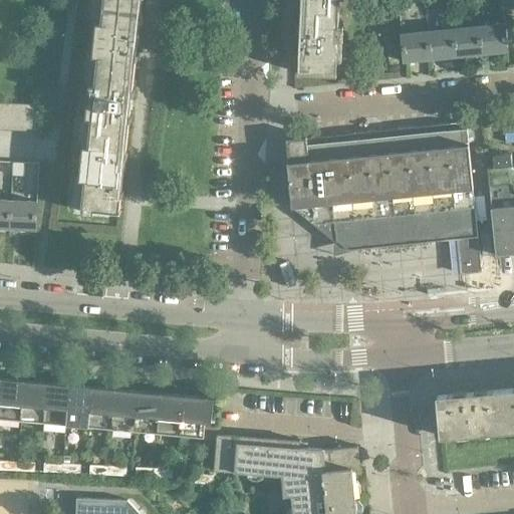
[(103,0),(103,6),(142,11),(143,0),(103,0)]
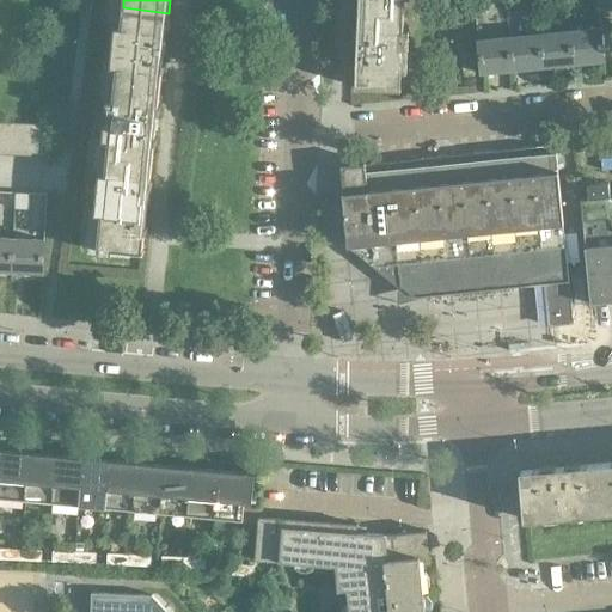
[(359,0),(360,10),(405,13),(405,0),(359,0)]
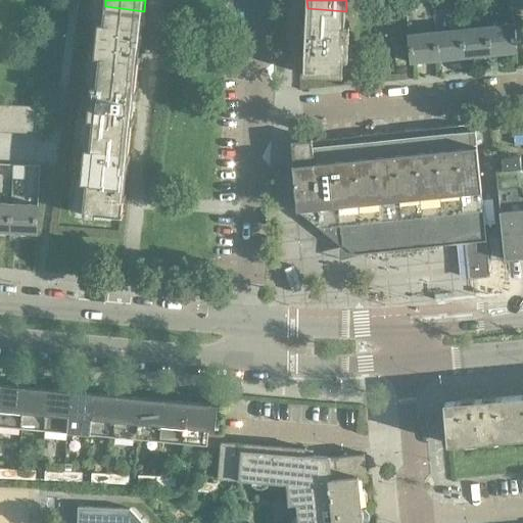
[(417,0),(405,0),(407,9),(418,7),(417,0)]
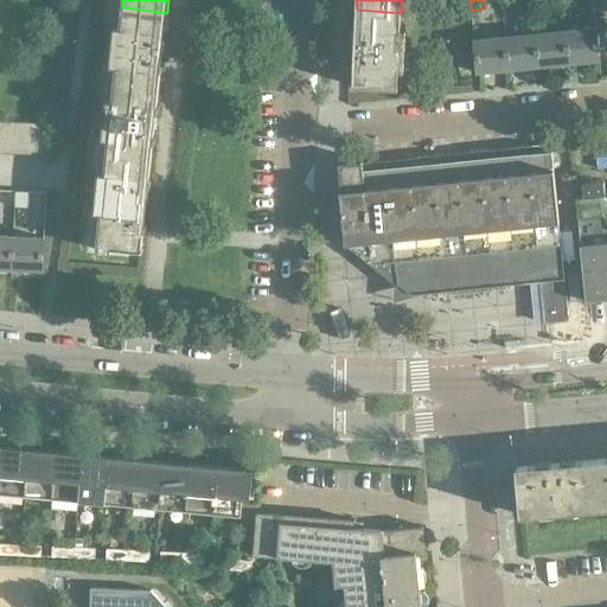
[(606,0),(590,0),(593,11),(606,7),(606,0)]
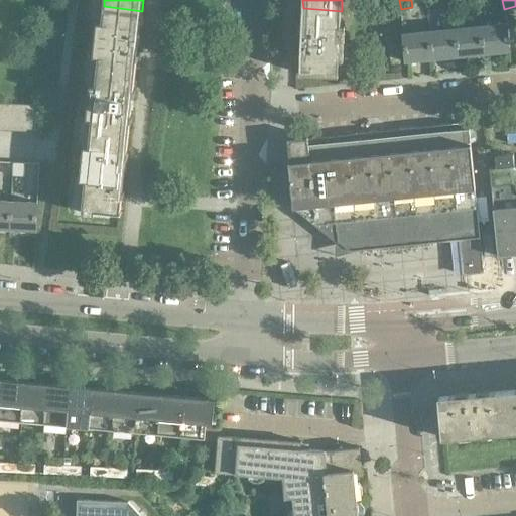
[(104,6),(97,70),(136,74),(142,11),(104,6)]
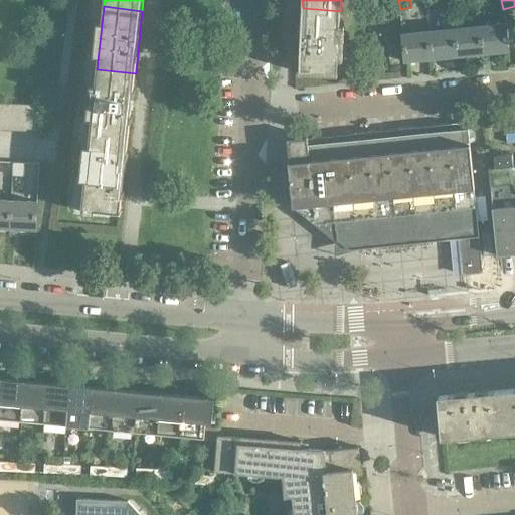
[(303,8),(300,71),(338,73),(341,11),(303,8)]
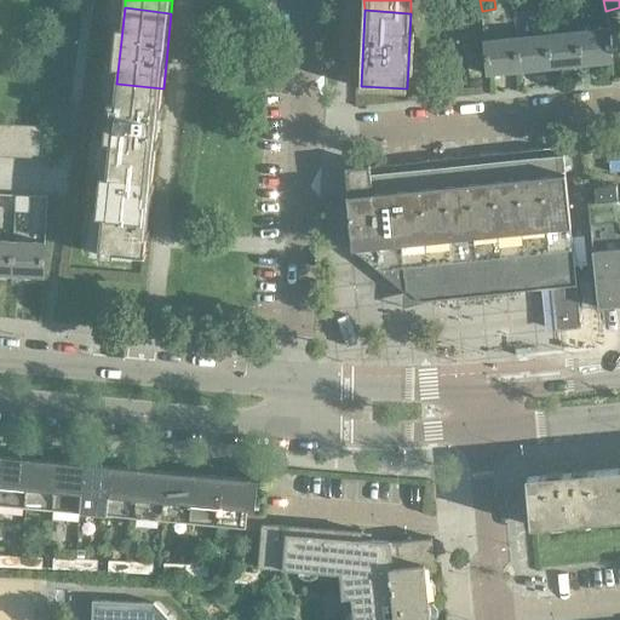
[(534,35),(516,36),(518,69),(550,67),(546,34),(547,34),(545,18),(532,18),(534,35)]
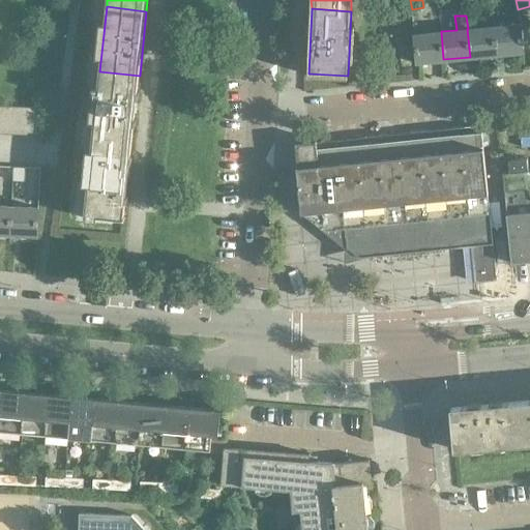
[(521,24),(494,26),(496,54),(523,52),(521,24)]
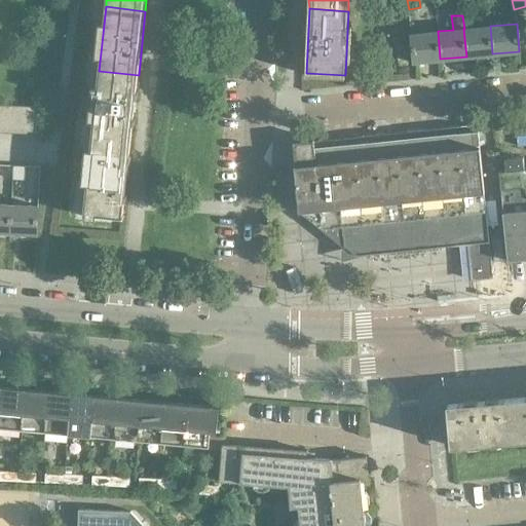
[(464,29),(463,29),(466,57),(492,53),(490,26),(464,29)]
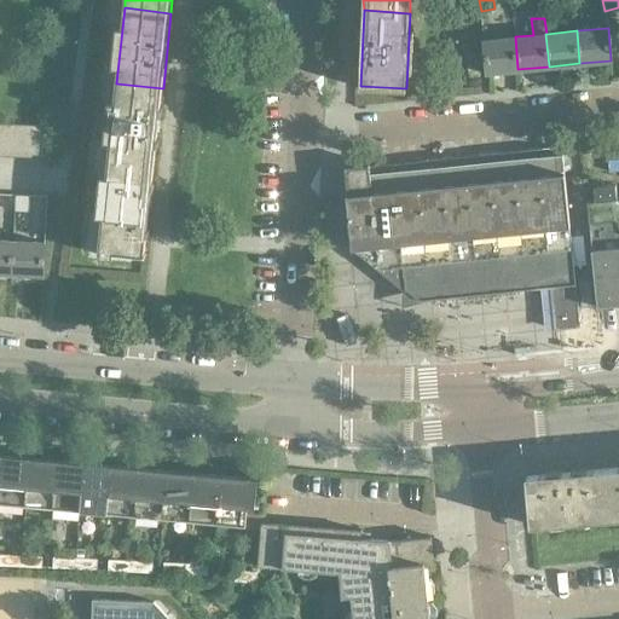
[(518,69),(515,36),(484,40),(487,73),(518,69)]
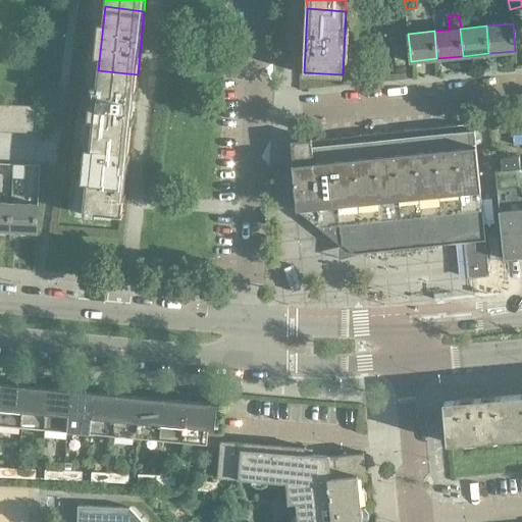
[(98,70),(92,133),(131,137),(138,74),(98,70)]
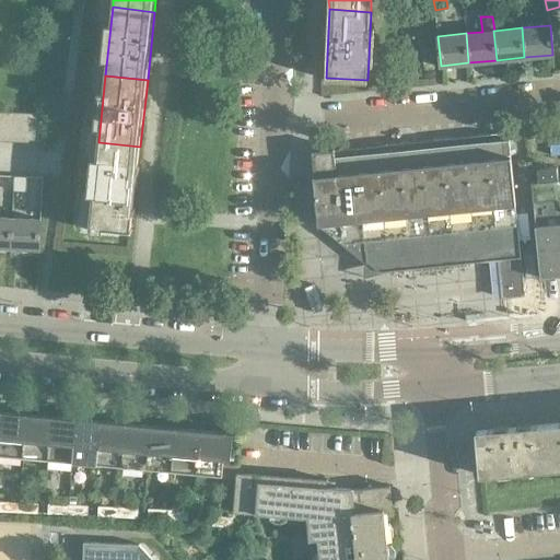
[(6,111),(4,140),(19,141),(20,112),(6,111)]
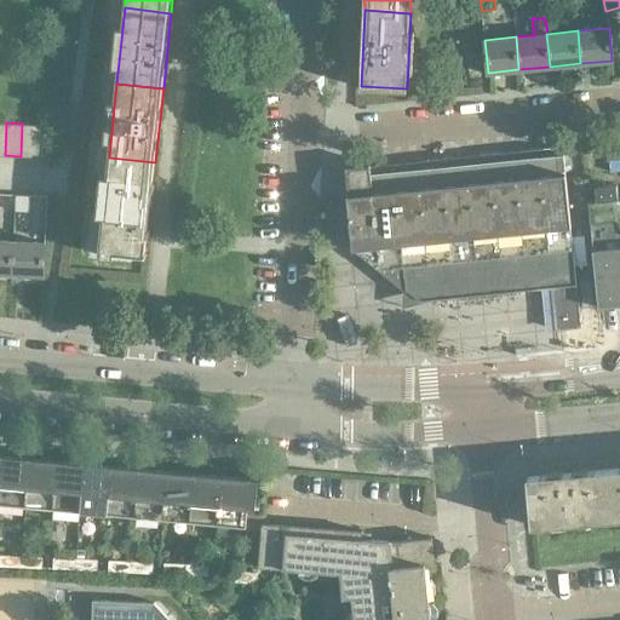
[(22,124),(21,156),(35,158),(38,125),(22,124)]
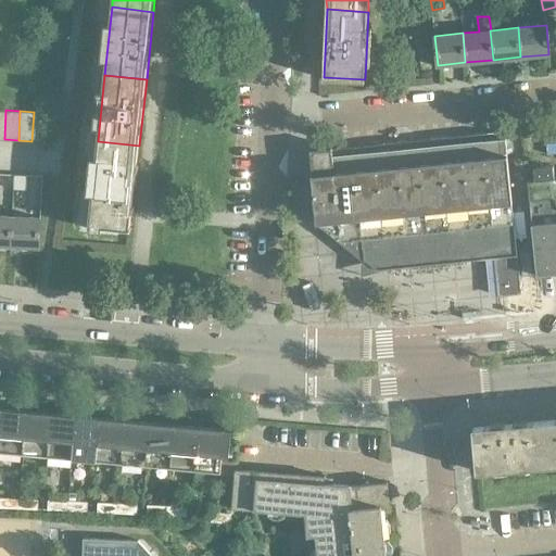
[(34,112),(32,141),(46,141),(47,112),(34,112)]
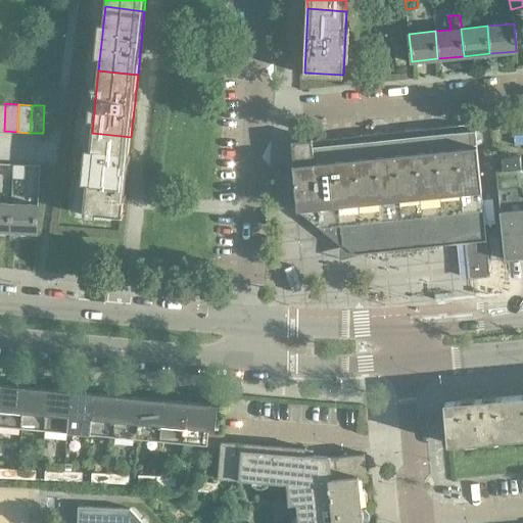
[(313,138),(292,140),(298,209),(339,205),(342,243),(354,253),(371,252),(465,242),(469,277),(491,275),(475,123),(313,140),(313,138)]
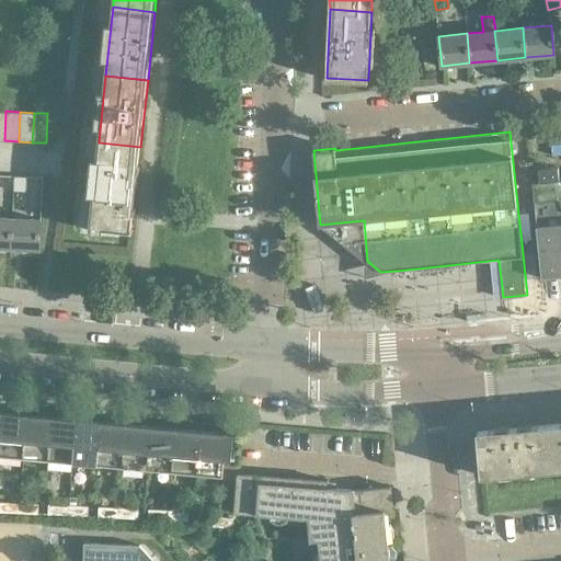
[(140,147),(99,142),(90,225),(133,229),(140,147)]
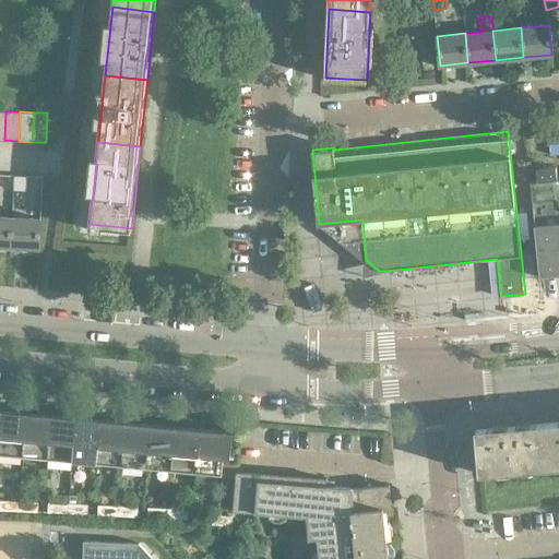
[(558,166),(538,168),(539,179),(531,180),(539,275),(558,273),(558,177),(558,178),(558,166)]
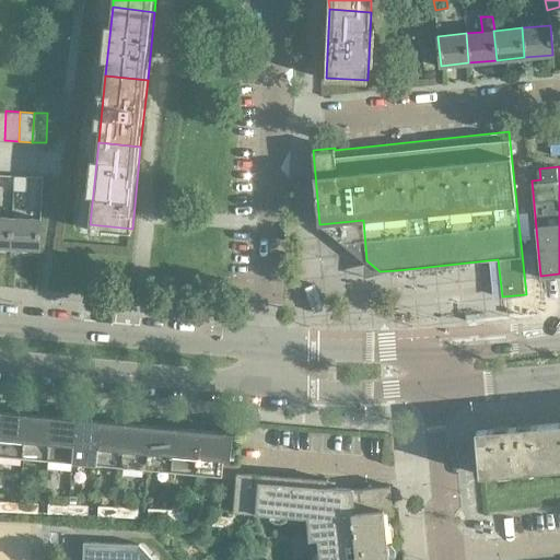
[(26,176),(14,175),(13,190),(26,191),(26,176)]
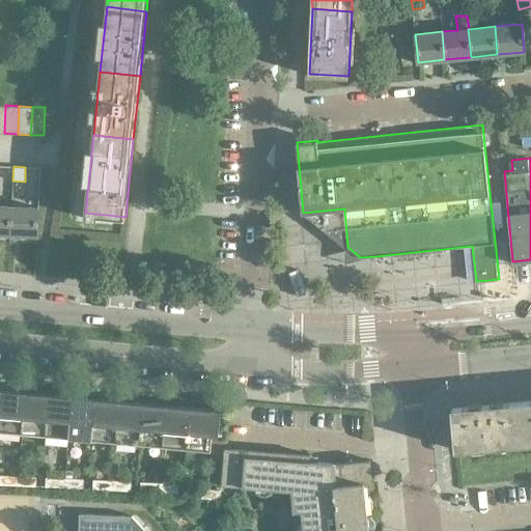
[(11,205),(0,204),(0,233),(10,234),(11,205)]
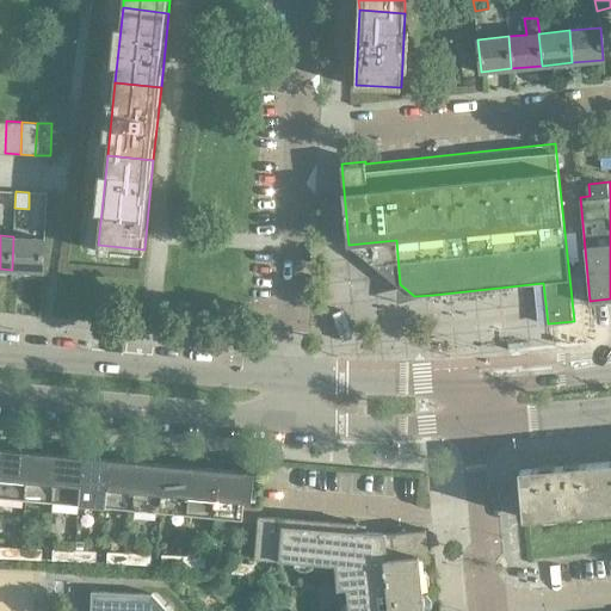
[(13,236),(12,270),(43,271),(44,238),(13,236)]
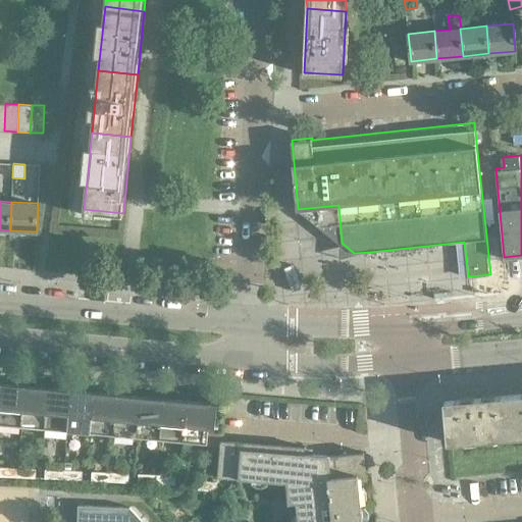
[(301,236),(301,256),(313,256),(313,236),(301,236)]
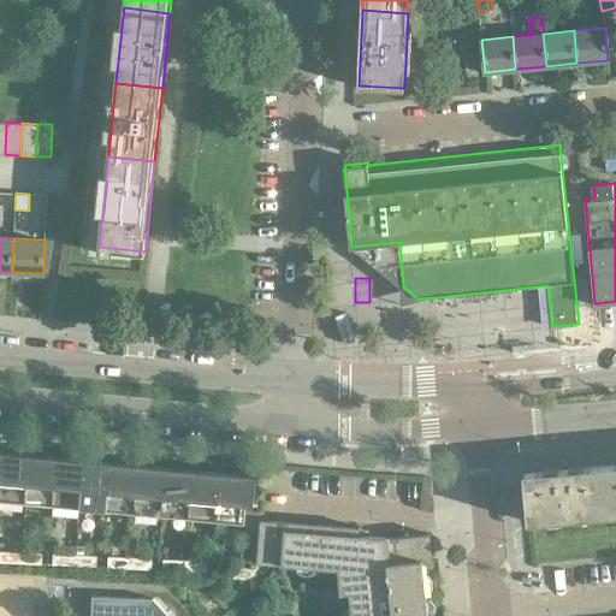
[(365,311),(348,302),(337,327),(355,335),(365,311)]
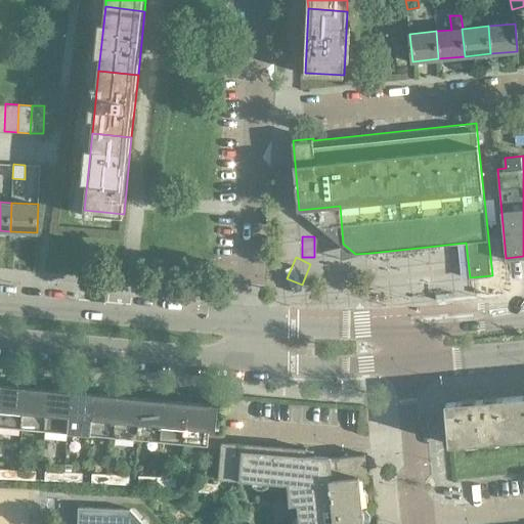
[(2,385),(0,401),(0,425),(22,428),(25,387),(2,385)]
